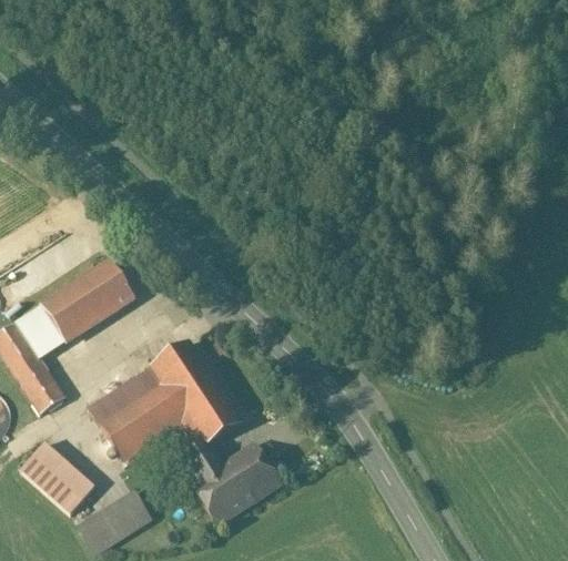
[(110,258),(16,323),(39,359),(132,298),(110,258)]
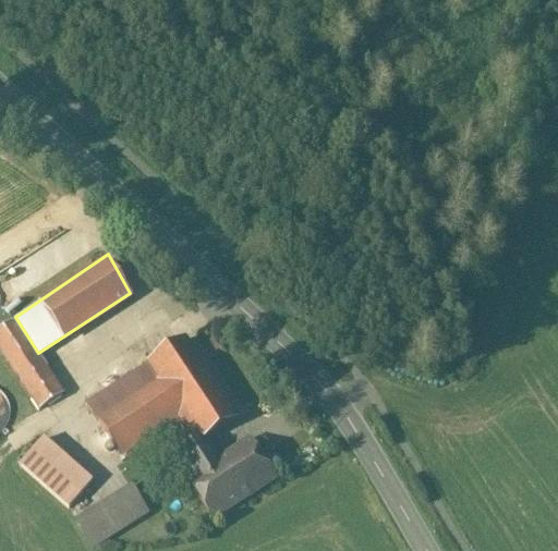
[(62,391),(38,353),(15,317),(0,326),(0,343),(39,406),(62,391)]
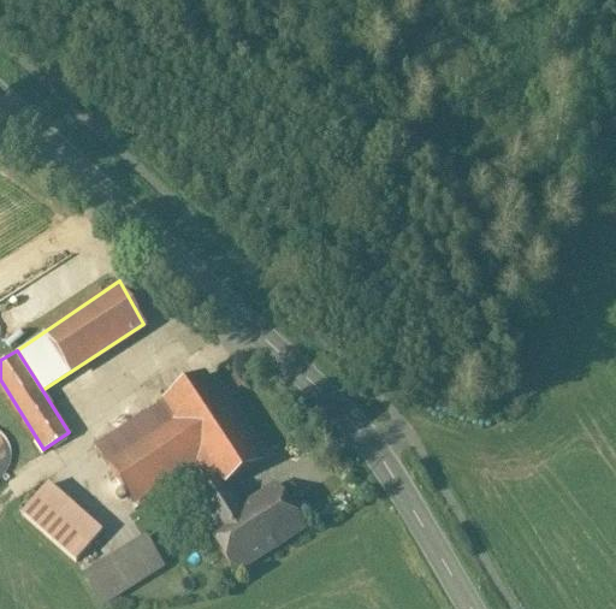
[(203,371),(163,397),(201,454),(191,461),(211,491),(221,483),(260,459),(203,371)]
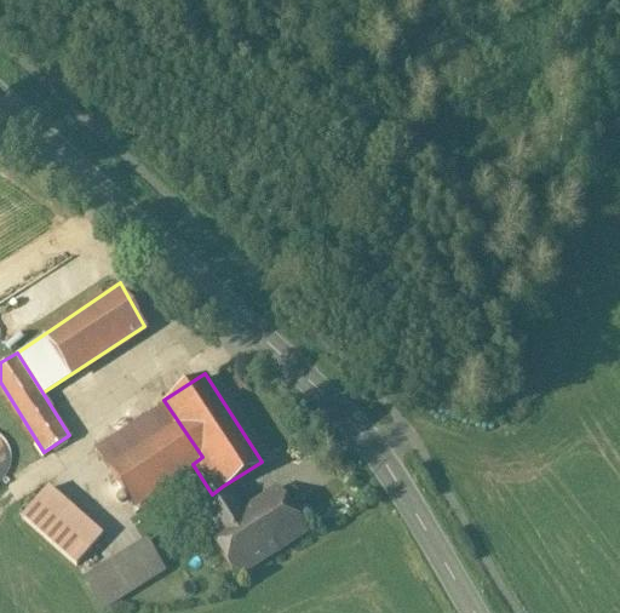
[(132,503),(193,464),(202,457),(164,400),(95,444),(132,503)]
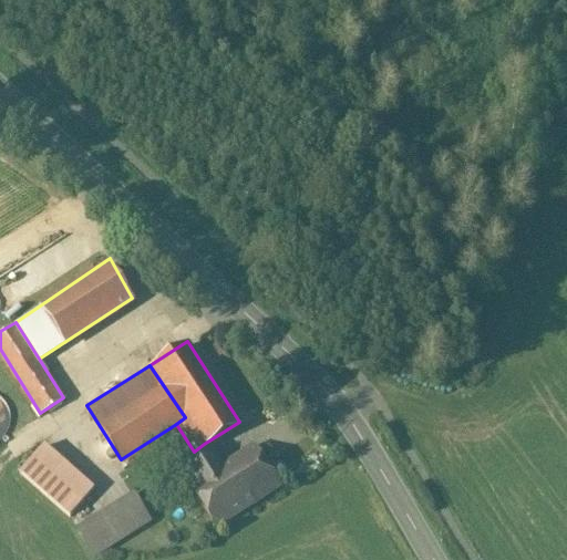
[(18,467),(68,512),(93,484),(44,438),(18,467)]
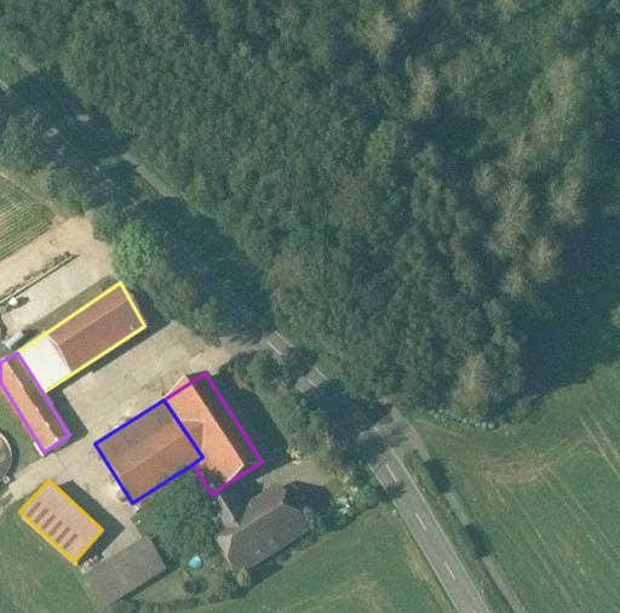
[(240,511),(223,486),(212,494),(195,506),(211,530),(240,511)]
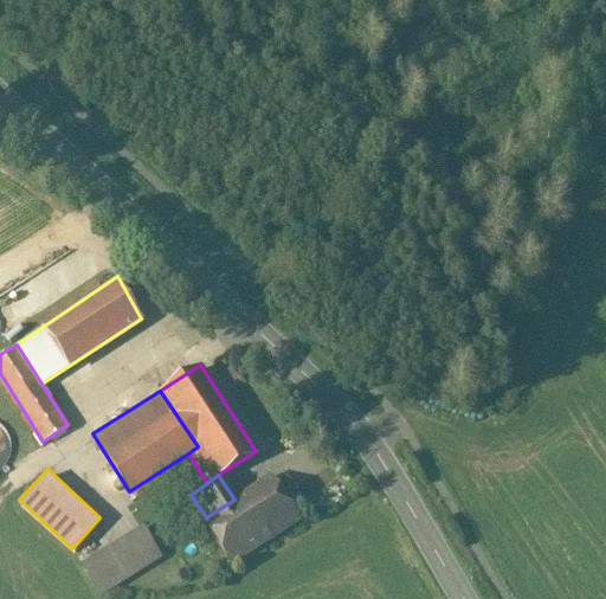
[(270,477),(234,500),(206,517),(232,559),(296,517),(270,477)]
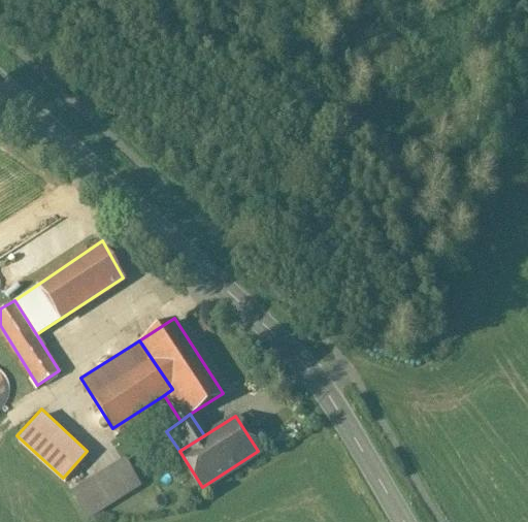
[(68,486),(85,515),(141,484),(125,454),(68,486)]
